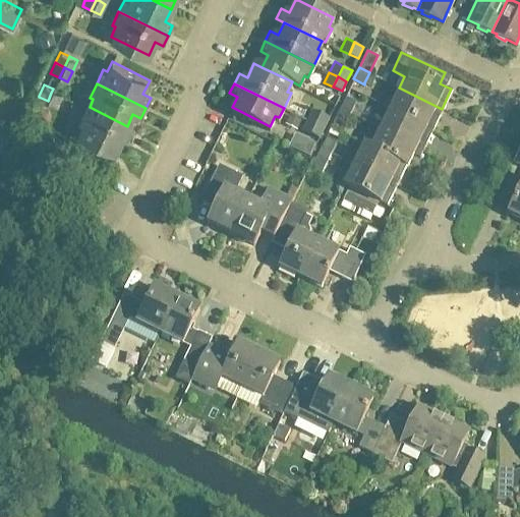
[(432,128),(439,116),(442,109),(399,88),(389,107),(432,128)]
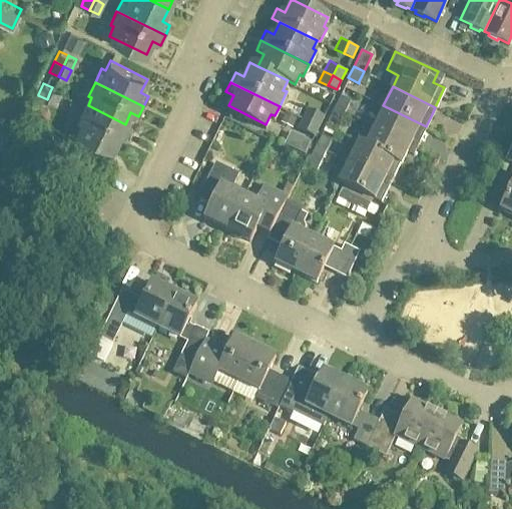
[(52,87),(50,91),(47,99),(55,103),(60,91),(52,87)]
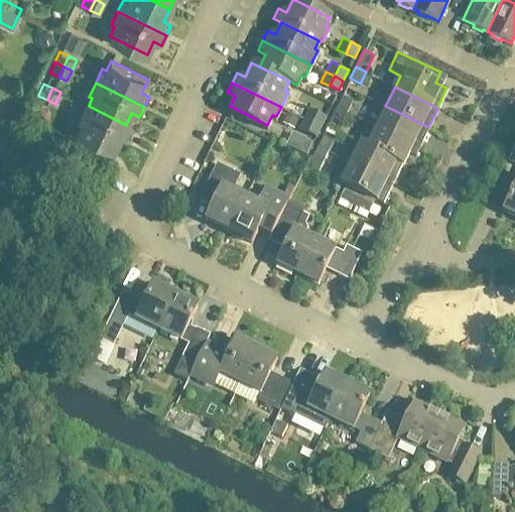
[(337,105),(347,111),(353,99),(343,94),(337,105)]
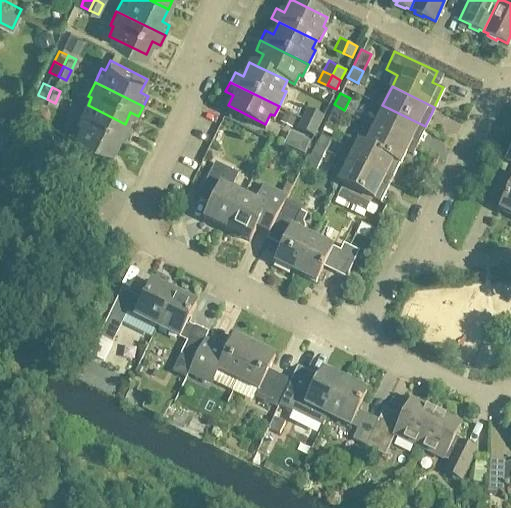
[(125,124),(88,105),(85,104),(77,118),(80,119),(76,130),(113,148),(119,134),(127,138),(132,127),(125,124)]
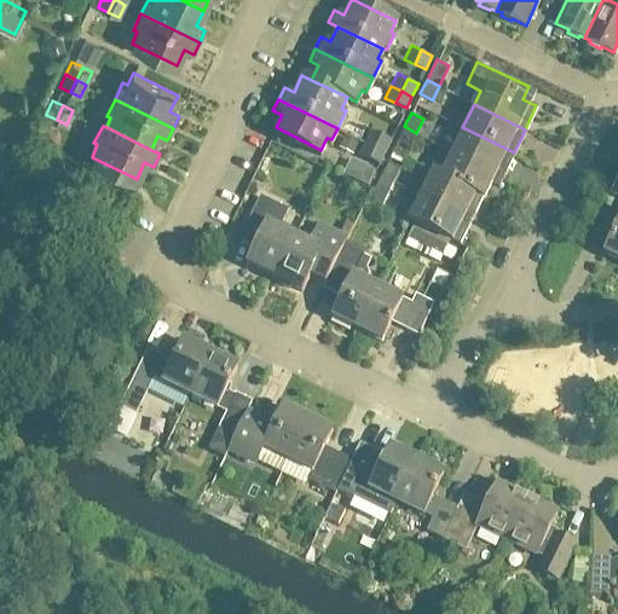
[(397,142),(409,148),(416,133),(404,126),(397,142)]
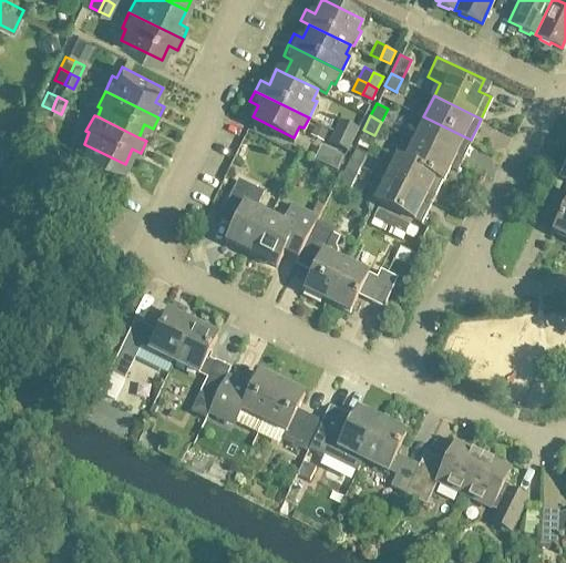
[(343,133),(349,122),(339,116),(333,129),(343,133)]
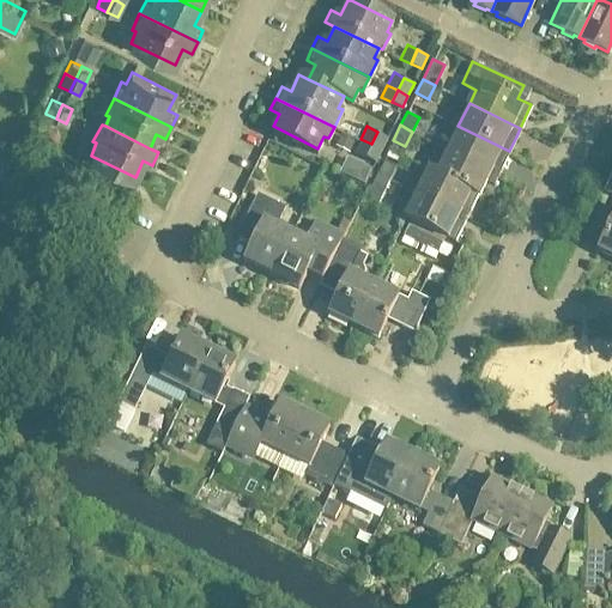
[(447,149),(498,174),(509,151),(458,126),(447,149)]
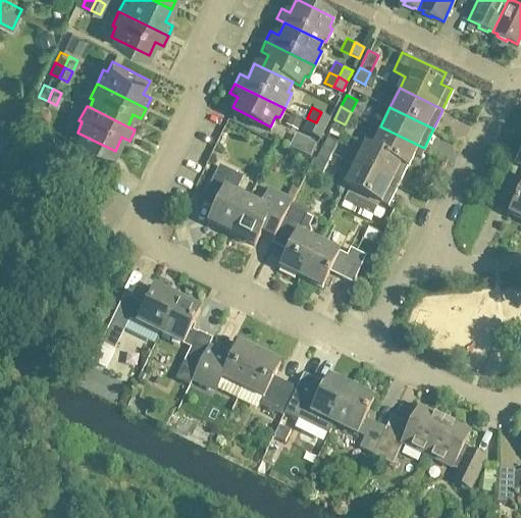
[(325,127),(330,116),(321,112),(316,122),(325,127)]
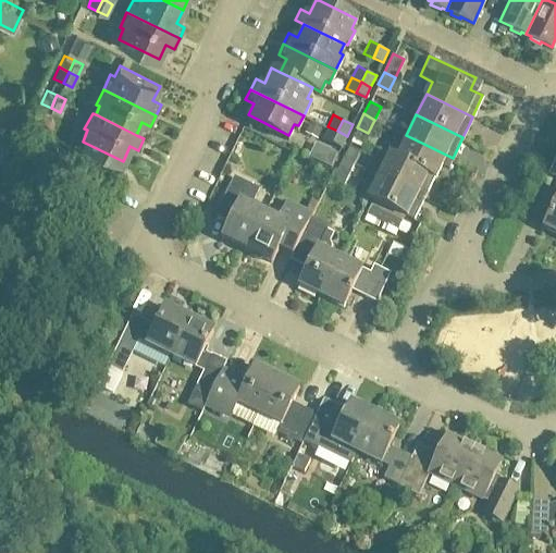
[(337,131),(328,126),(322,137),(332,142),(337,131)]
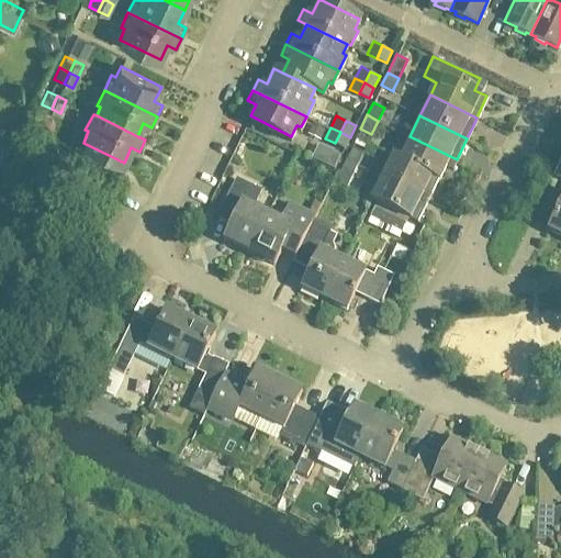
[(335,143),(345,147),(350,137),(340,132),(335,143)]
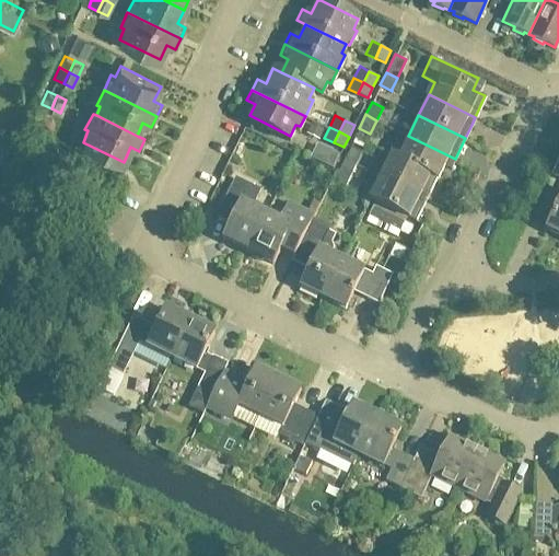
[(455,159),(408,136),(398,157),(429,172),(429,174),(435,176),(438,177),(444,163),(451,166),(455,159)]
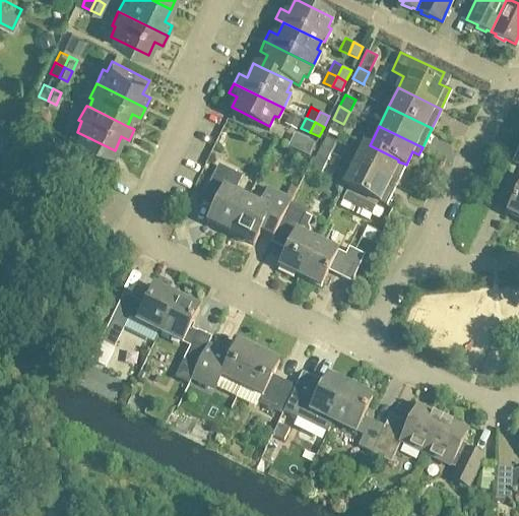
[(320,146),(330,151),(336,139),(325,134),(320,146)]
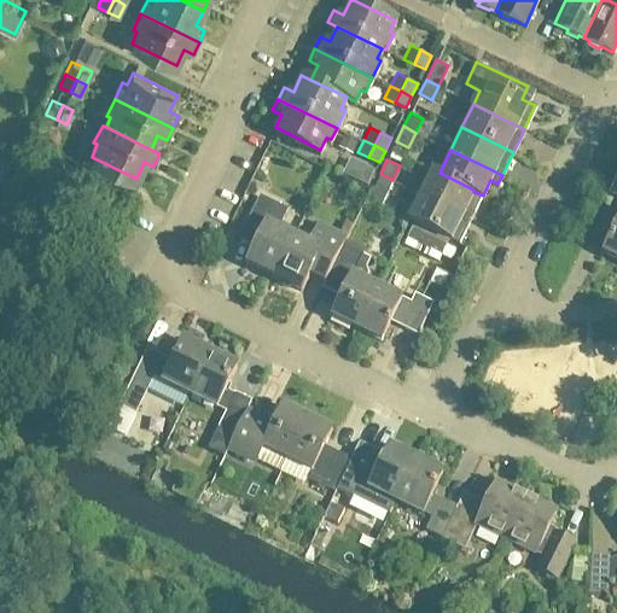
[(481,194),(473,192),(473,190),(440,173),(431,168),(419,193),(470,217),(473,209),(481,194)]
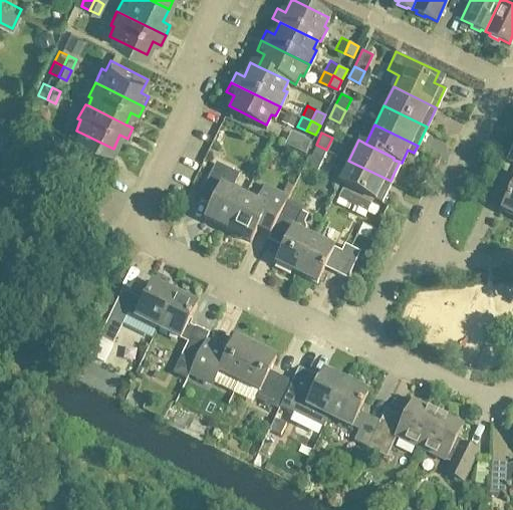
[(304,161),(317,167),(326,150),(316,145),(311,154),(308,153),(304,161)]
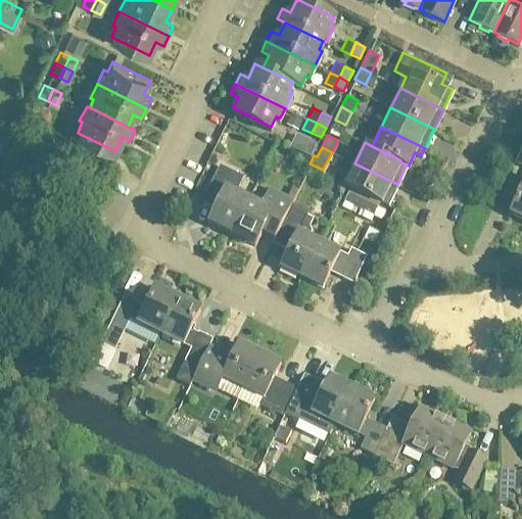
[(207,222),(231,233),(248,197),(235,191),(242,176),(219,163),(205,191),(219,197),(207,222)]
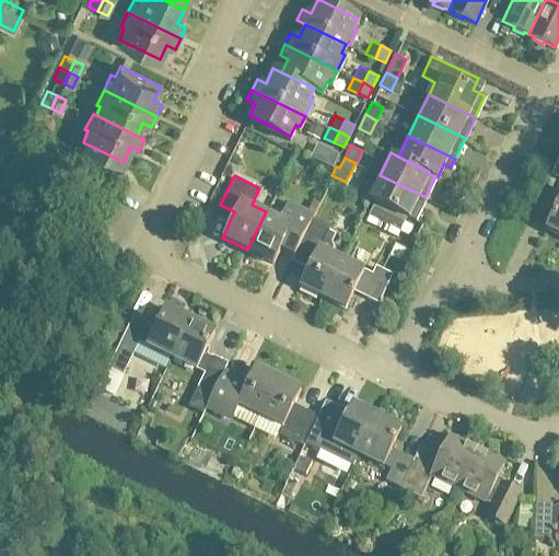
[(415,219),(426,197),(380,175),(369,196),(415,219)]
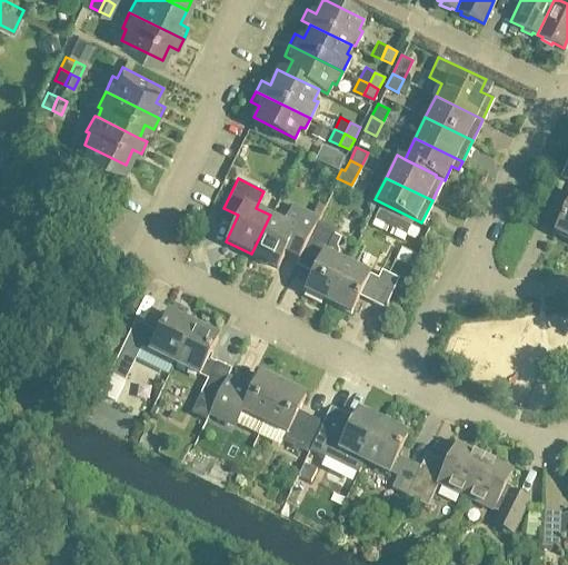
[(567,202),(555,231),(567,238),(567,202)]
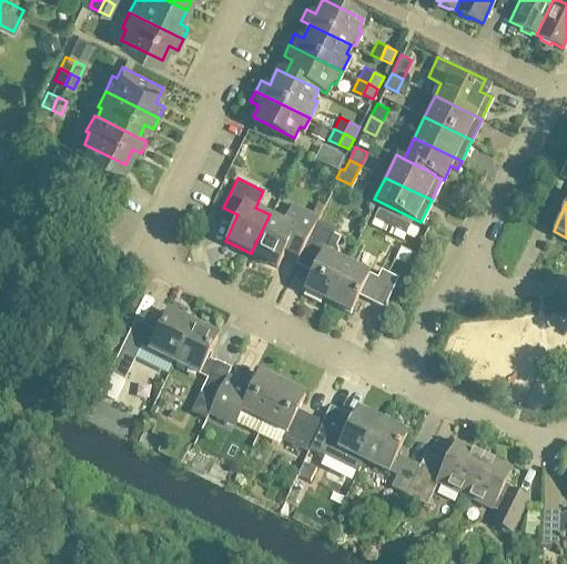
[(270,214),(251,253),(276,265),(283,251),(297,259),(300,254),(303,247),(314,224),(314,223),(317,217),(292,204),(284,221),(270,214)]
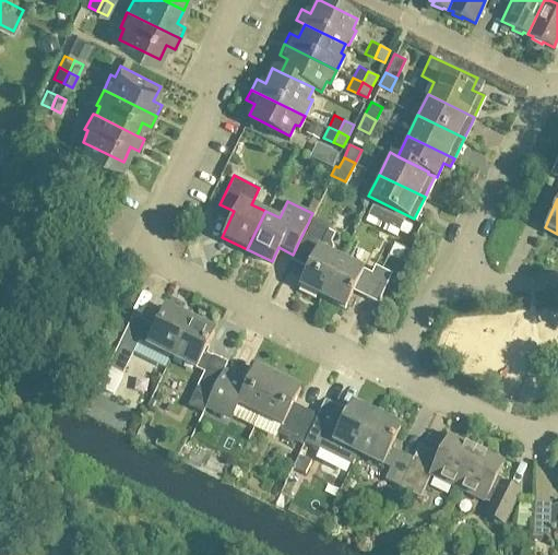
[(406,233),(411,224),(371,204),(367,213),(406,233)]
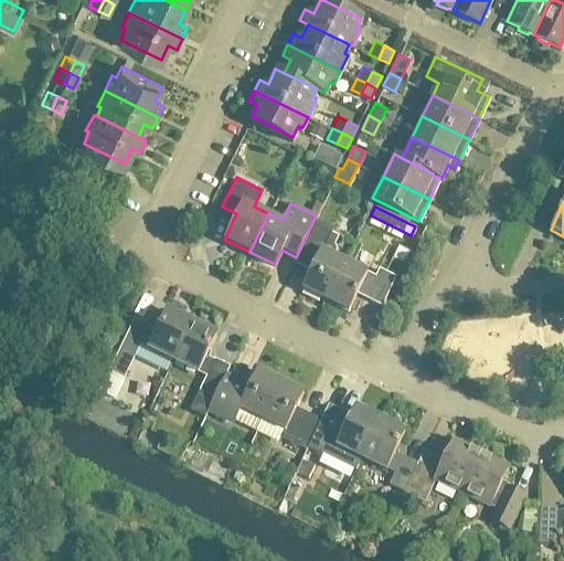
[(333,242),(337,234),(312,223),(301,245),(298,253),(315,262),(302,287),(325,298),(343,260),(332,254),(336,249),(333,242)]
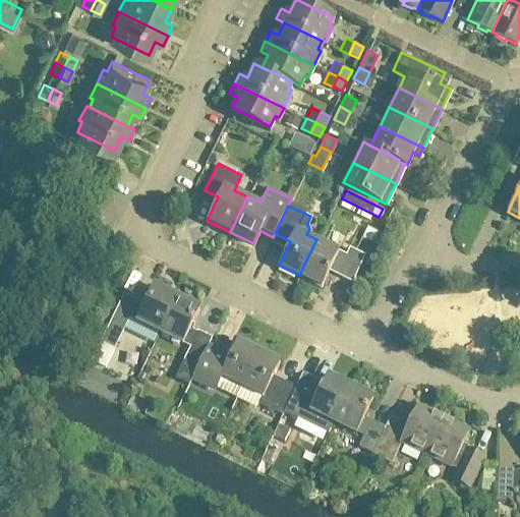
[(316,239),(299,275),(321,285),(328,269),(351,280),(363,253),(348,246),(345,252),(316,239)]
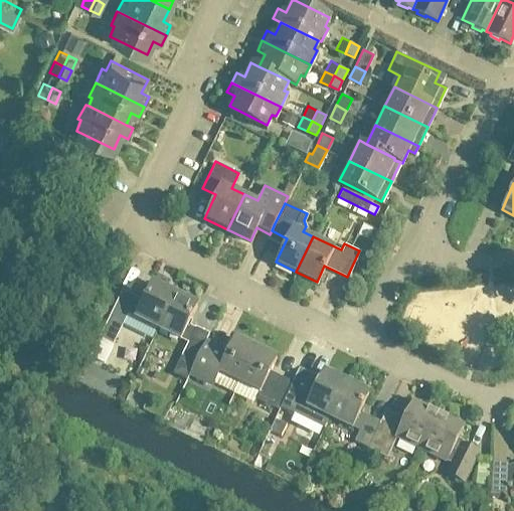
[(121,290),(99,336),(89,353),(103,361),(111,342),(127,312),(135,315),(134,316),(156,327),(173,293),(151,281),(141,300),(134,297),(135,295),(121,290)]
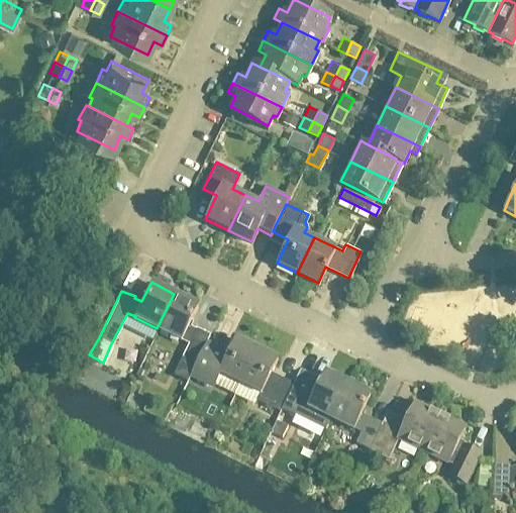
[(181,354),(195,361),(209,333),(195,326),(194,327),(187,323),(196,305),(174,294),(157,328),(179,339),(180,337),(187,342),(181,354)]
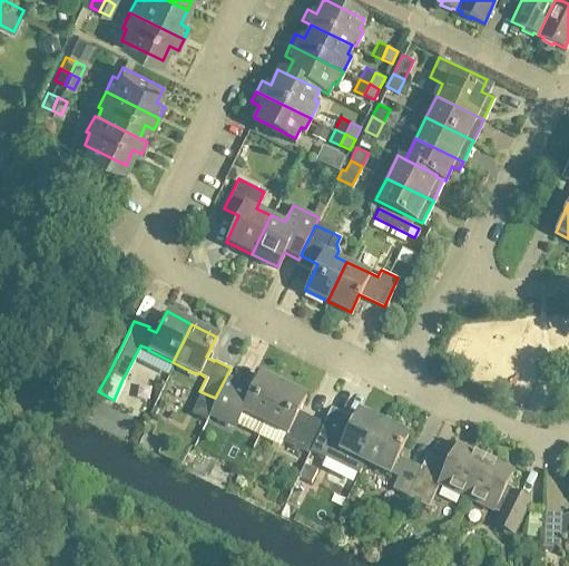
[(242,410),(263,421),(282,383),(260,372),(252,388),(228,376),(208,413),(234,426),(242,410)]
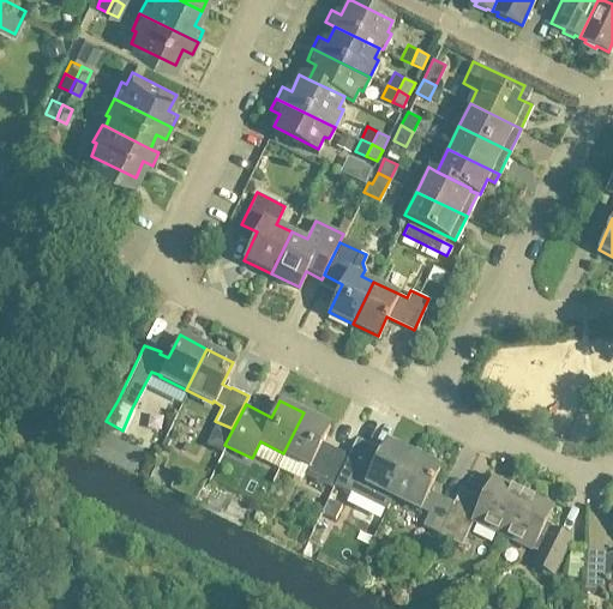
[(328,423),(304,412),(283,453),(307,465),(302,474),(331,487),(332,484),(348,453),(320,441),(328,423)]
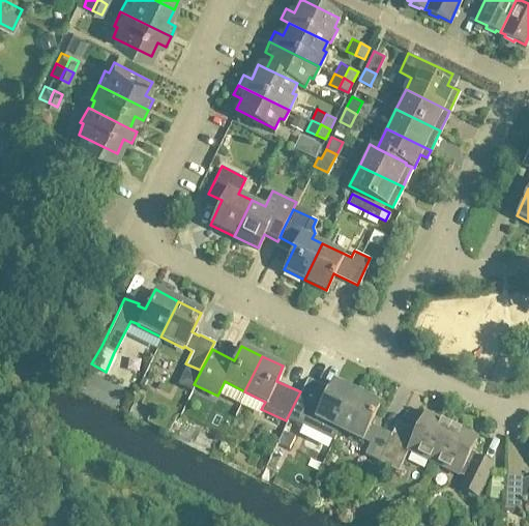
[(314,416),(338,428),(355,392),(331,380),(322,401),(314,397),(315,396),(301,389),(300,391),(287,418),(301,425),(307,412),(315,415),(314,416)]
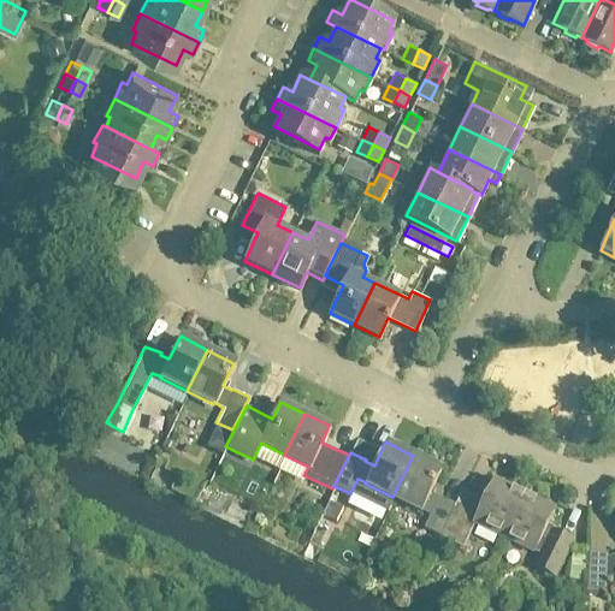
[(439,469),(413,456),(392,497),(419,510),(420,509),(429,514),(423,526),(439,534),(455,502),(438,494),(437,497),(429,492),(439,469)]
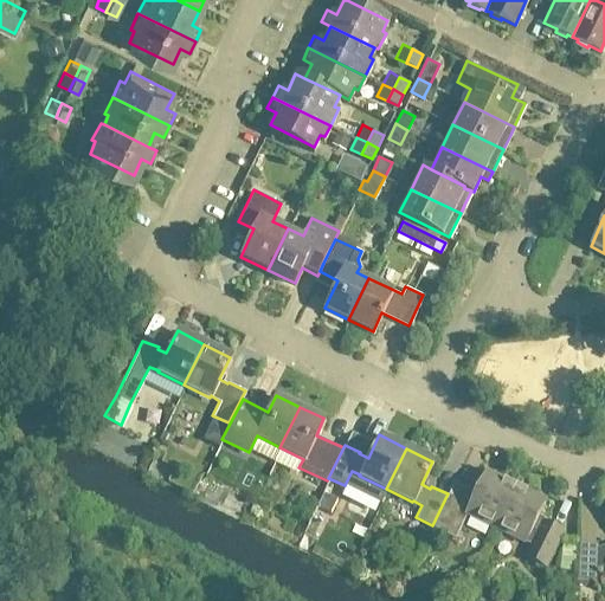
[(449,489),(448,493),(432,525),(454,536),(465,511),(494,525),(514,484),(484,470),(470,499),(449,489)]
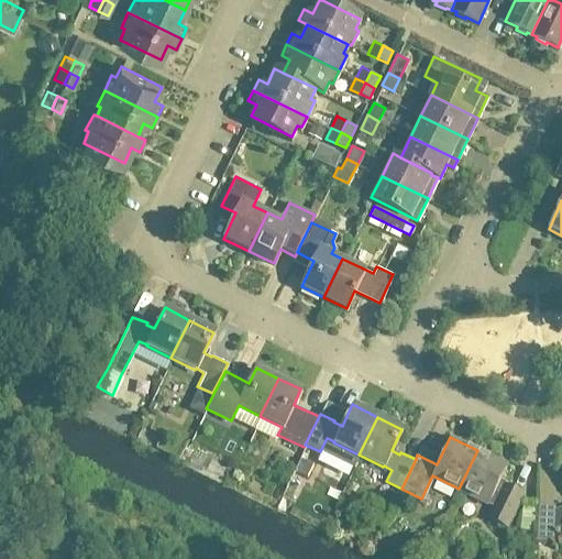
[(506,463),(477,450),(459,489),(492,505),(487,516),(505,526),(521,492),(497,480),(506,463)]
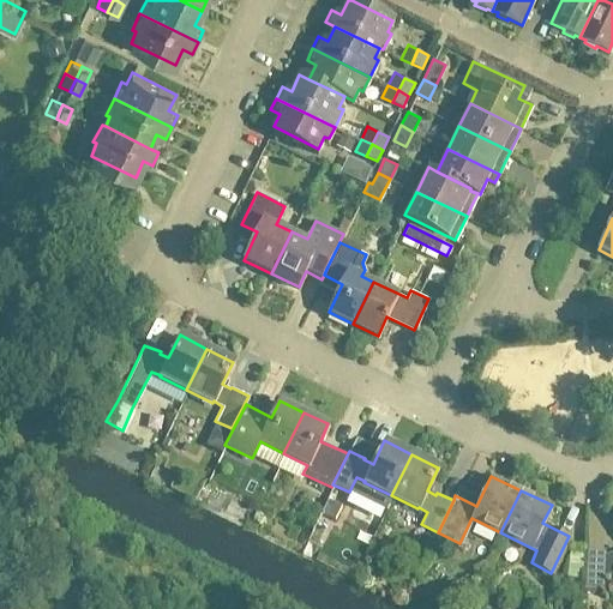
[(587,547),(584,584),(605,584),(605,572),(606,548),(587,547)]
